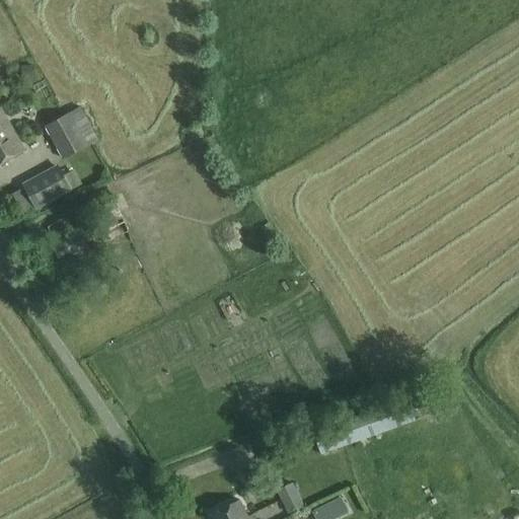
[(0,162),(23,149),(0,107),(0,162)]
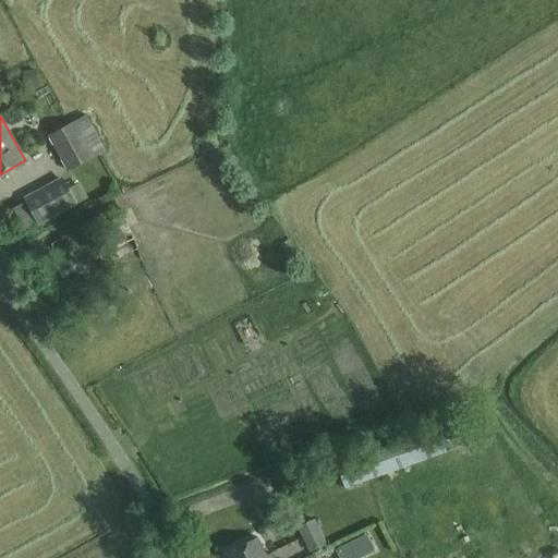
[(94,156),(75,121),(48,135),(67,170),(94,156)]
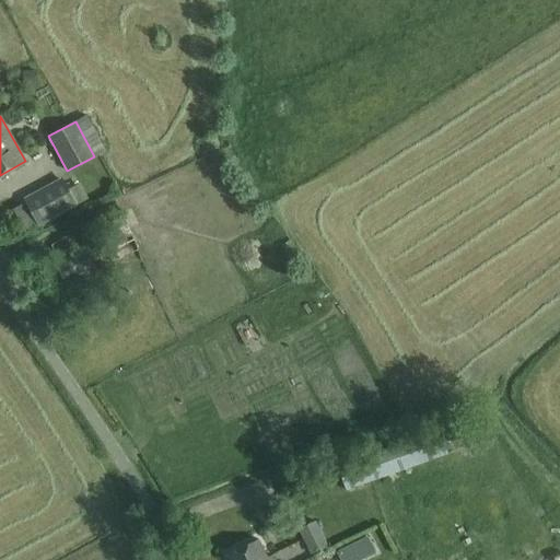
[(38,224),(77,205),(65,182),(26,201),(38,224)]
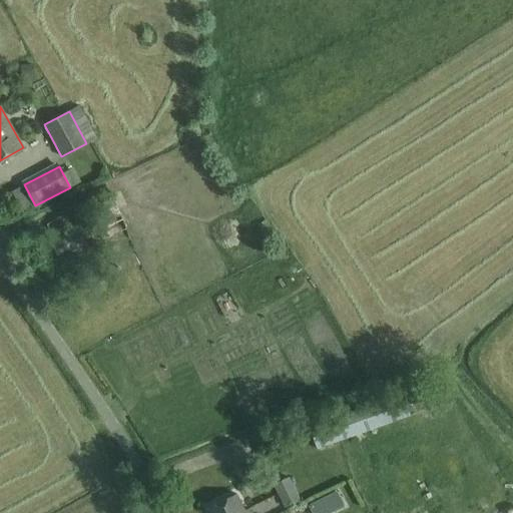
[(107,238),(127,229),(111,195),(91,204),(107,238)]
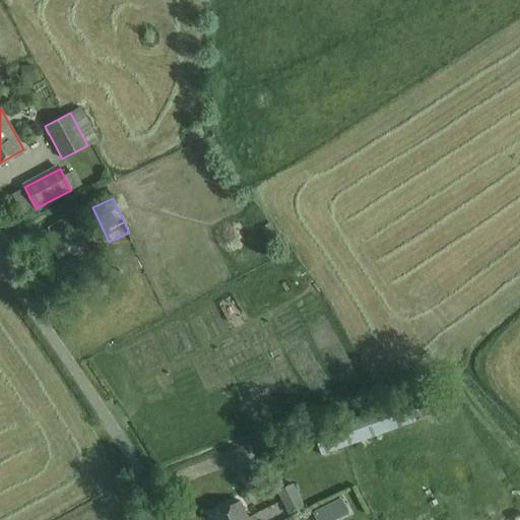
[(105,269),(92,248),(103,242),(92,220),(39,249),(51,271),(76,257),(88,278),(105,269)]
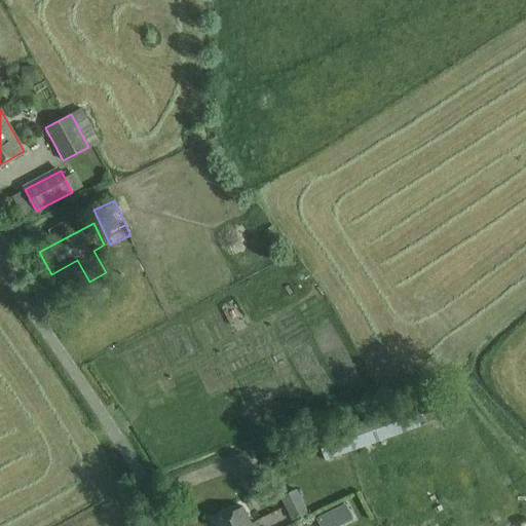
[(317,439),(321,446),(326,460),(419,426),(411,404),(317,439)]
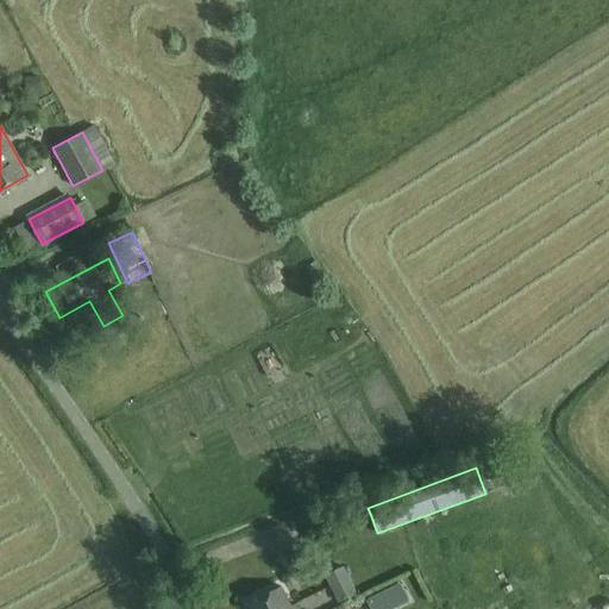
[(343,565),(325,575),(338,602),(357,594),(343,565)]
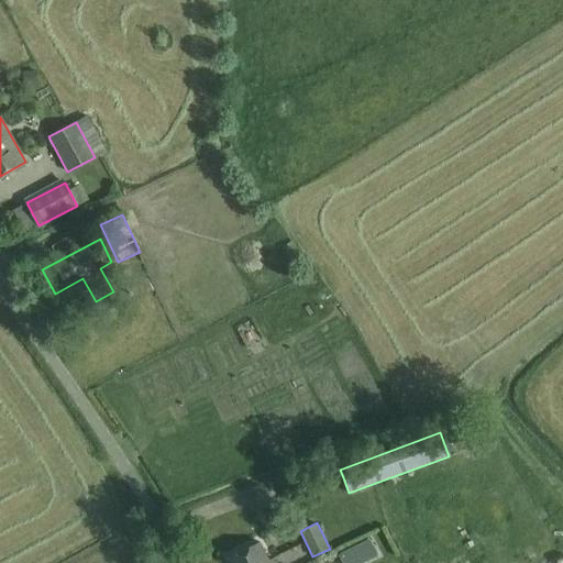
[(343,562),(356,562),(375,554),(368,539),(339,554),(343,562)]
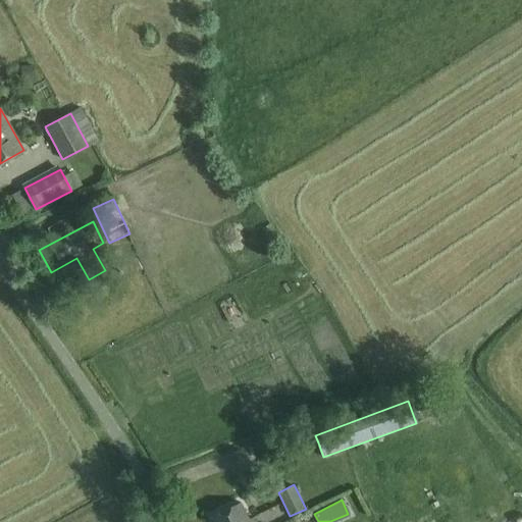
[(254,521),(252,517),(249,519),(240,502),(210,517),(212,521),(254,521)]
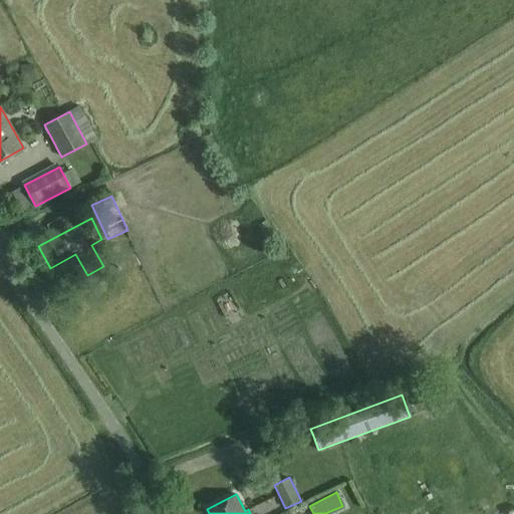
All buildings are outlined.
